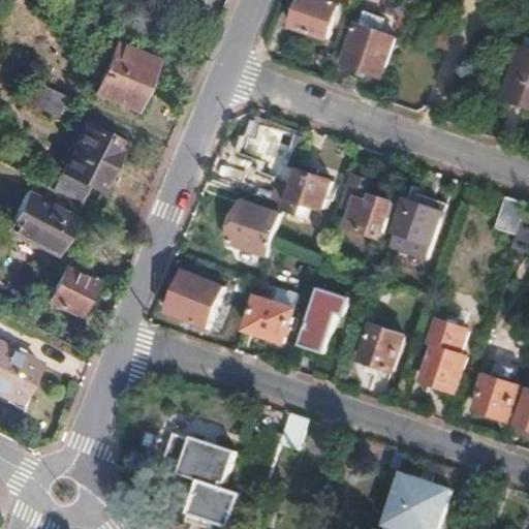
[(338,6),(319,0),(301,0),(292,28),(328,39),(338,6)]
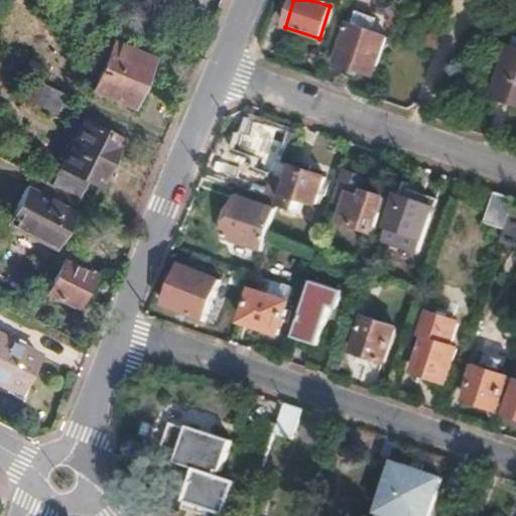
[(340,49),(376,61),(386,34),(370,29),(375,16),(356,9),(351,23),(349,22),(340,49)]
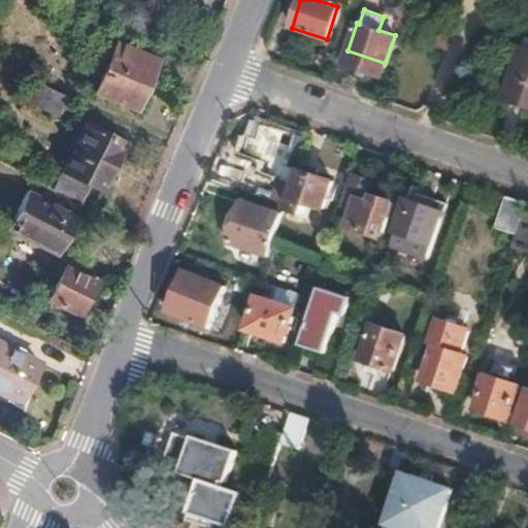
[(527,33),(527,34),(523,48),(521,47),(504,97),(527,104),(527,33)]
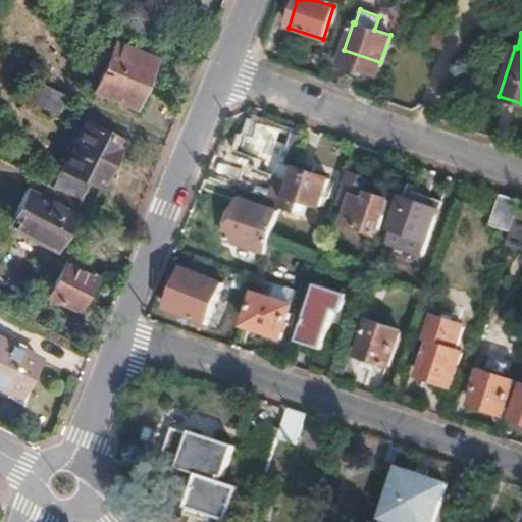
[(157,57),(117,39),(94,87),(134,105),(157,57)]
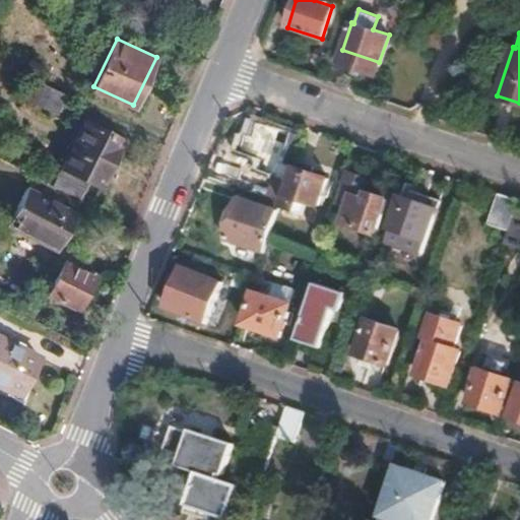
[(55,116),(64,94),(52,88),(31,79),(25,91),(33,94),(28,104),(55,116)]
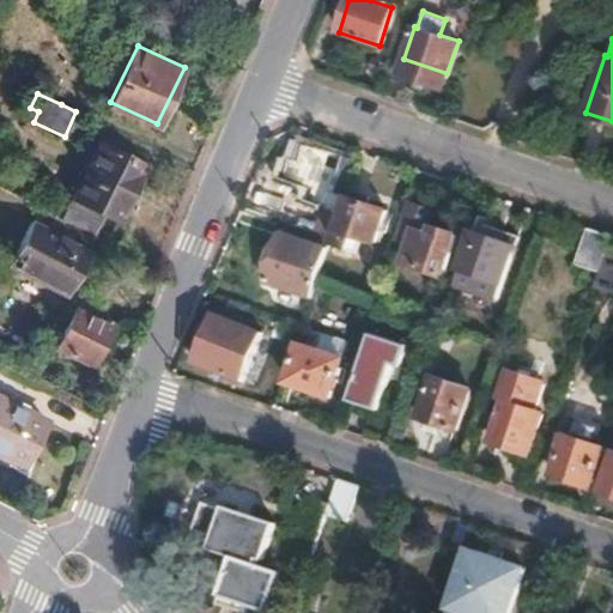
[(24,119),(34,122),(38,111),(30,108),(24,119)]
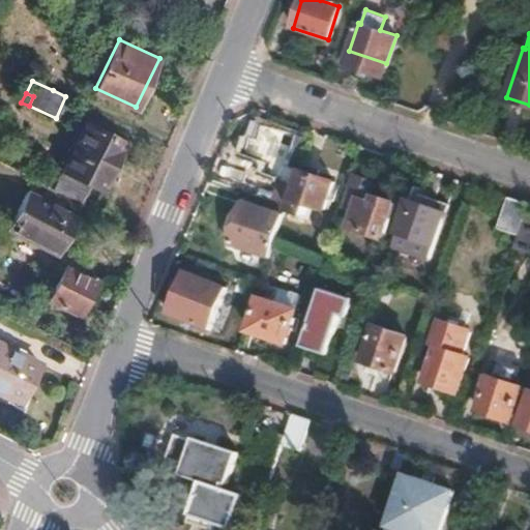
[(301,157),(291,153),(297,137),(258,123),(253,138),(248,137),(243,152),(267,160),(264,171),(283,177),(273,203),(285,206),(301,157)]
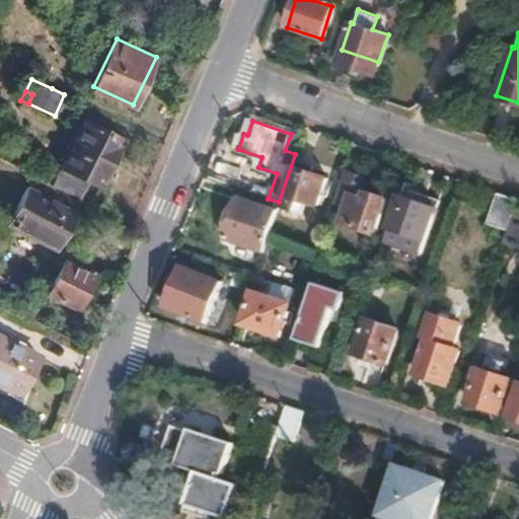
[(49,186),(76,200),(84,180),(96,188),(121,140),(82,122),(49,186)]
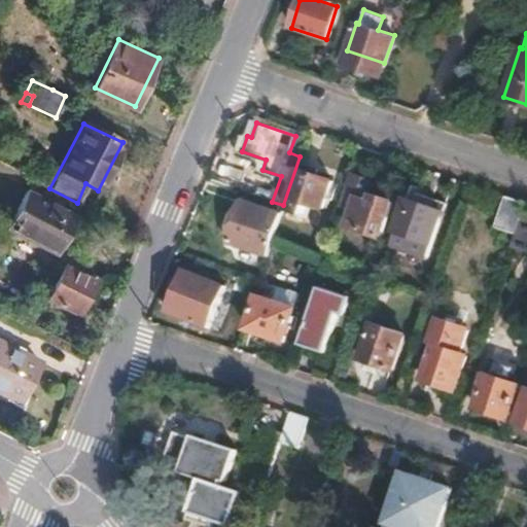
[(316,170),(302,164),(287,208),(308,214),(312,203),(328,208),(337,182),(315,175),(316,170)]
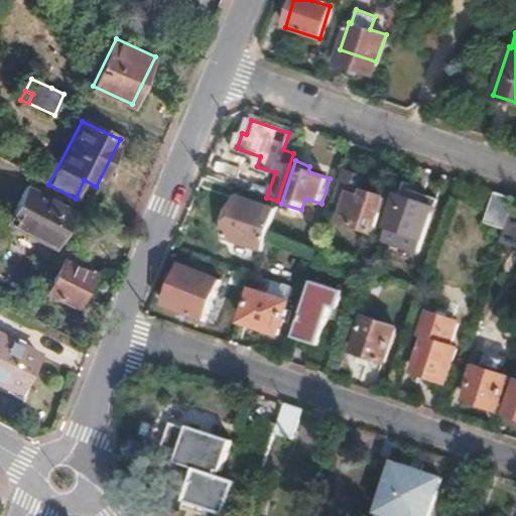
[(361,174),(343,169),(334,199),(346,203),(340,220),(373,230),(384,196),(366,188),(365,190),(357,187),(361,174)]
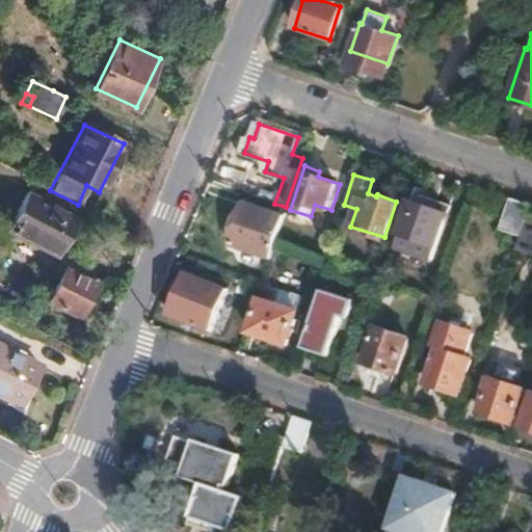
[(27,192),(7,232),(58,258),(78,218),(27,192)]
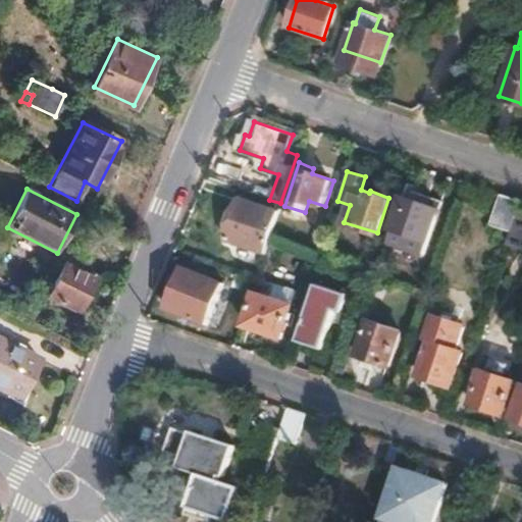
[(389,235),(426,247),(439,208),(441,201),(411,191),(409,198),(403,196),(389,235)]
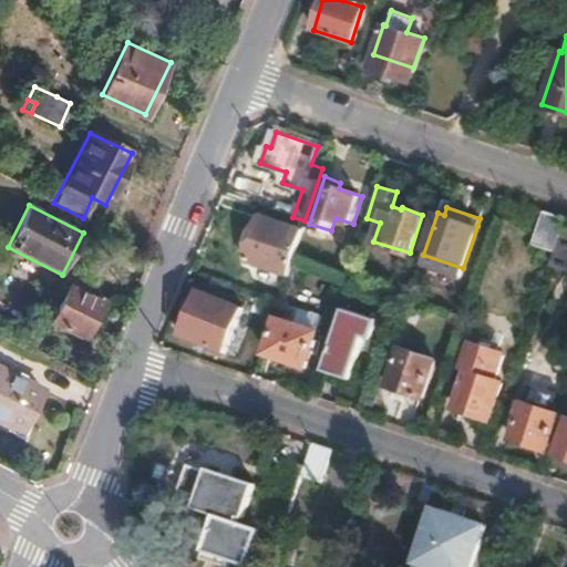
[(558,237),(565,217),(545,210),(534,244),(554,250),(558,237)]
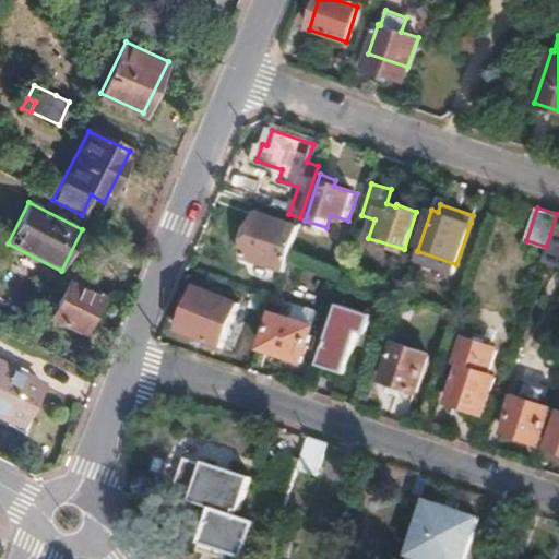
[(283,271),(298,227),(256,213),(240,257),(283,271)]
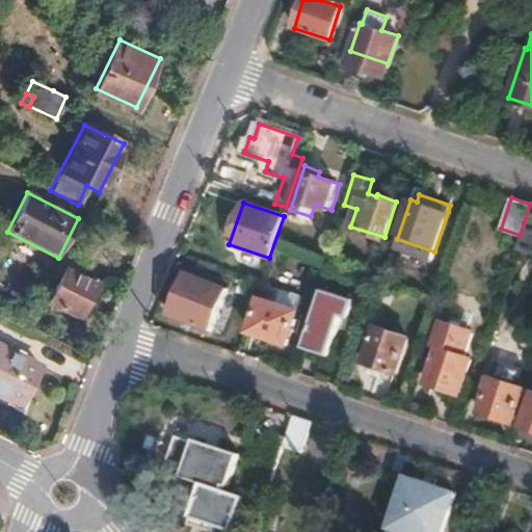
[(531,250),(531,224),(524,222),(520,235),(515,245),(531,250)]
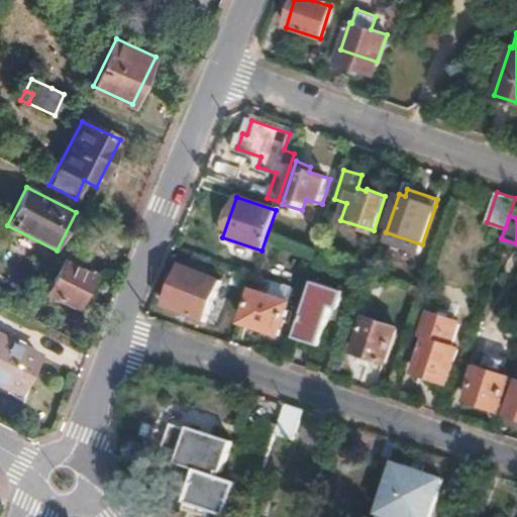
[(178,261),(169,284),(162,303),(191,314),(205,320),(220,278),(178,261)]
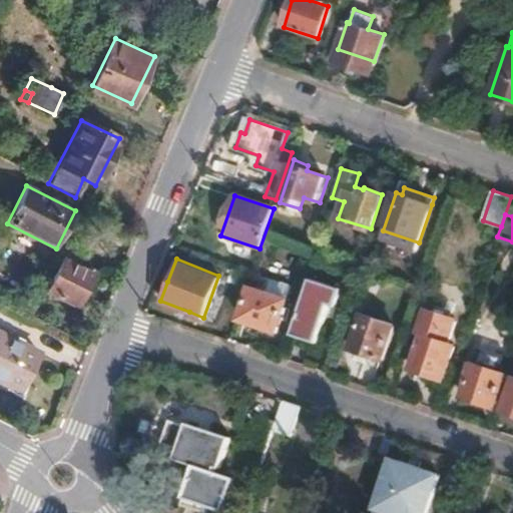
[(92,277),(63,261),(46,293),(76,308),(92,277)]
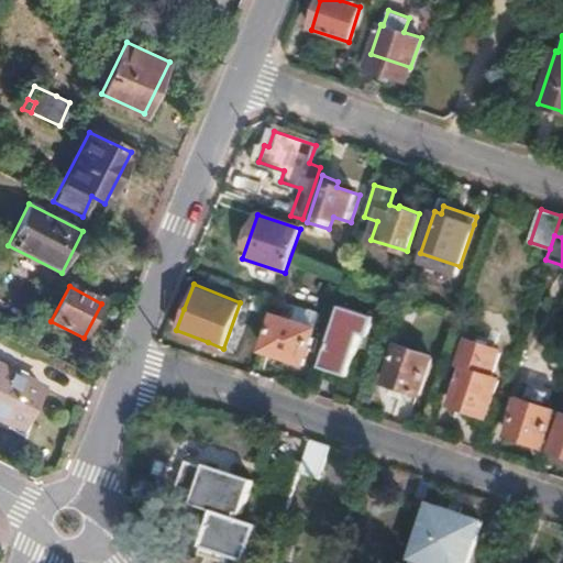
[(320,368),(345,377),(361,331),(368,333),(374,317),(341,305),(320,368)]
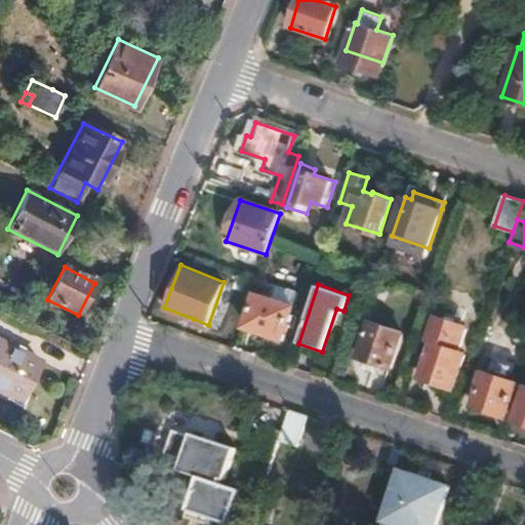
[(291,307),(296,291),(275,285),(270,298),(291,307)]
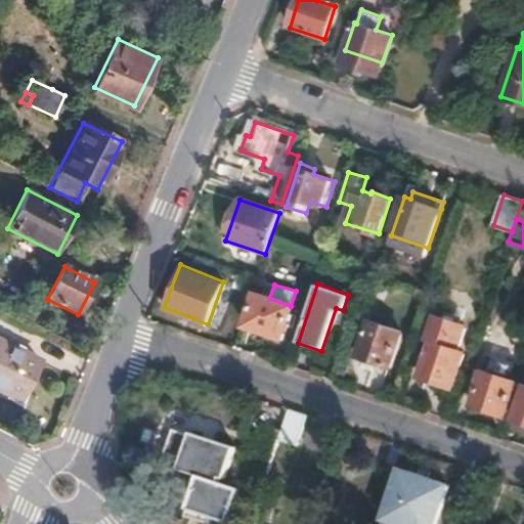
[(281,338),(292,306),(291,306),(269,298),(256,294),(247,326),(281,338)]
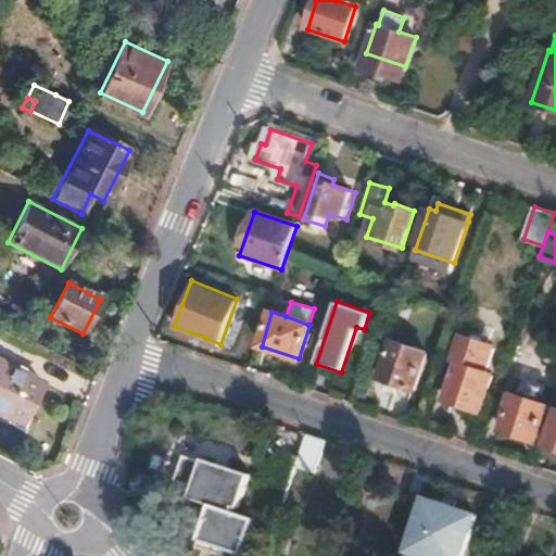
[(450,401),(481,411),(493,375),(488,373),(497,344),(462,333),(453,361),(463,364),(450,401)]
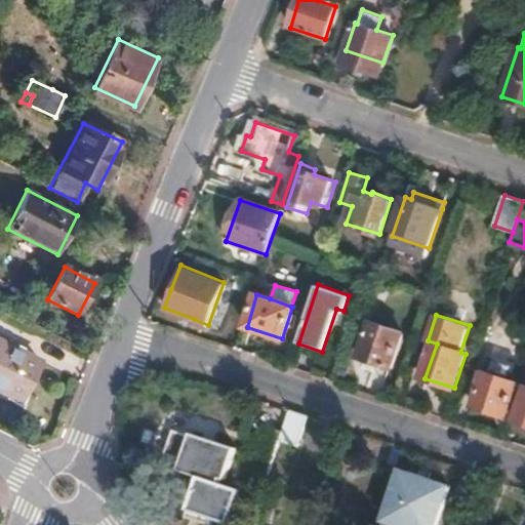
[(402,332),(371,322),(359,358),(391,367),(402,332)]
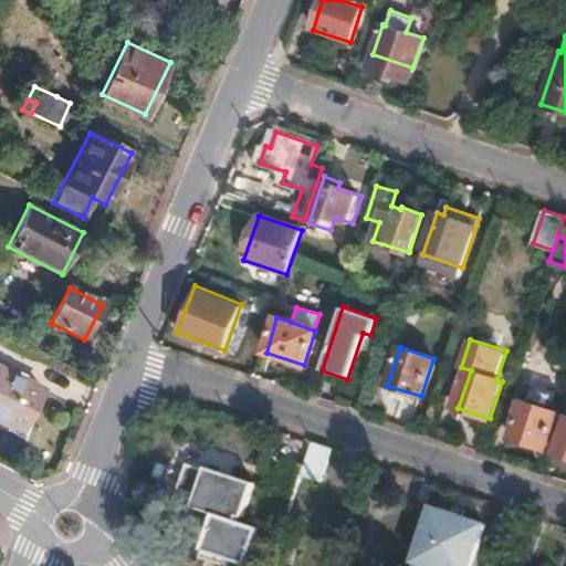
[(44,388),(0,366),(0,420),(21,431),(44,388)]
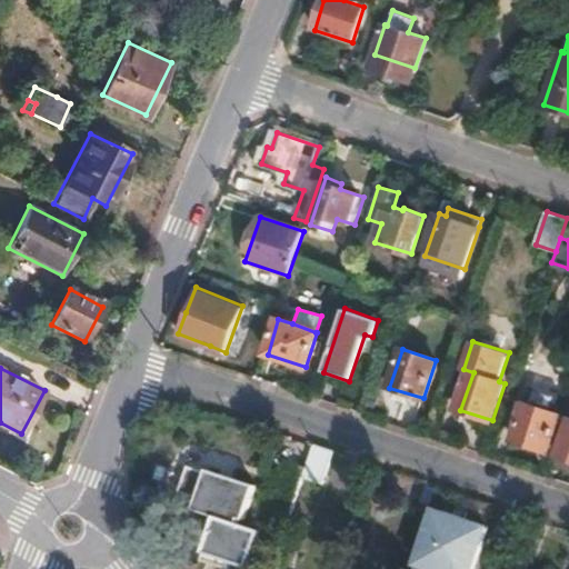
[(510,436),(547,448),(558,412),(550,410),(557,391),(529,381),(522,401),(515,398),(510,409),(512,410),(510,417),(516,420),(510,436)]
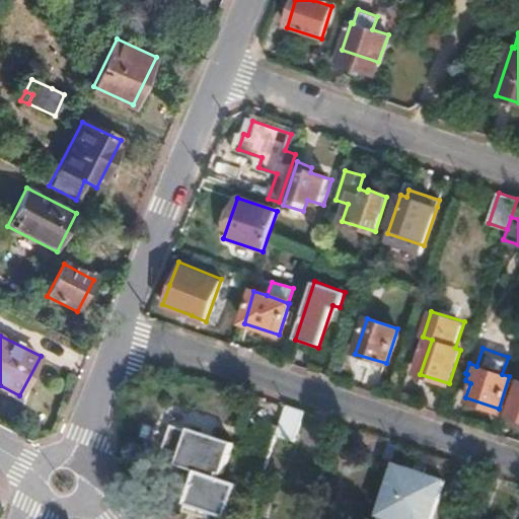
[(518,417),(518,385),(510,415),(518,417)]
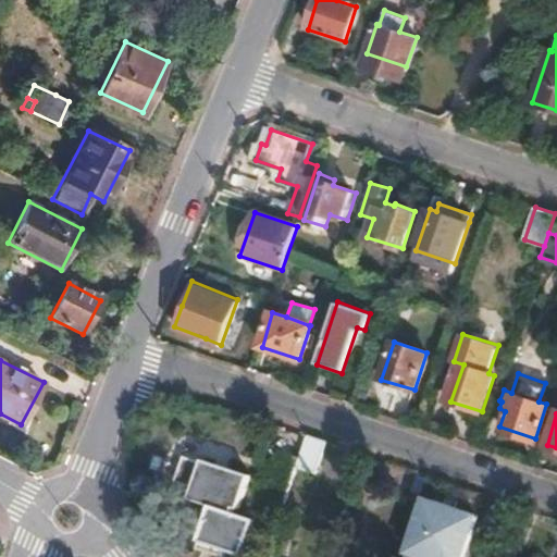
[(318,474),(330,443),(311,437),(299,469),(318,474)]
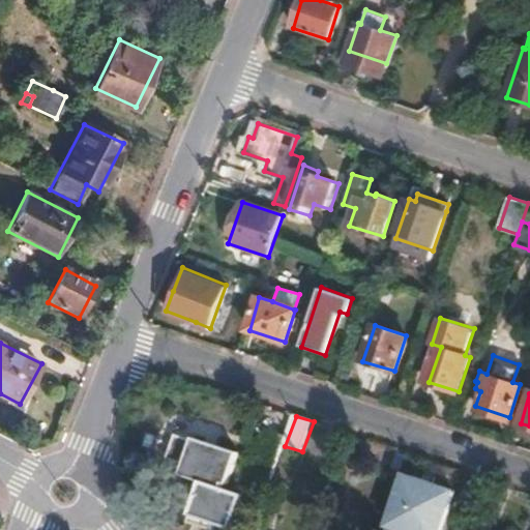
[(285,446),(288,438),(270,433),(255,477),(271,483),(285,446)]
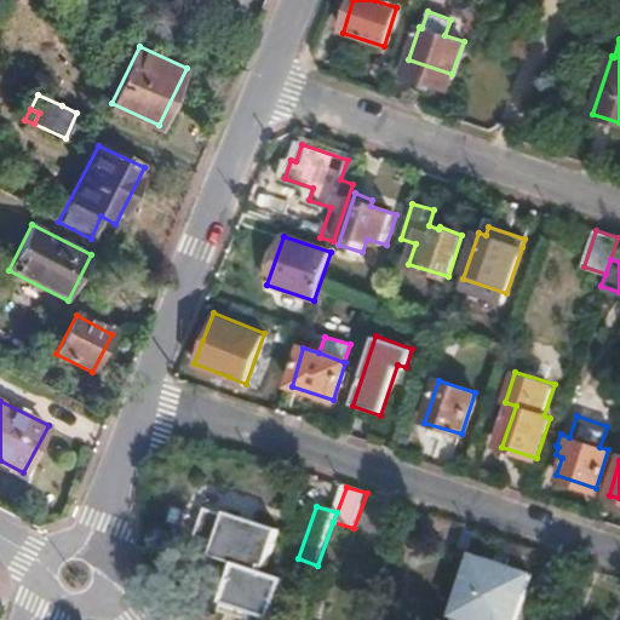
[(248,619),(268,619),(283,580),(259,572),(262,566),(265,567),(280,529),(230,511),(228,516),(208,507),(197,535),(218,543),(213,554),(237,563),(219,609),(248,619)]
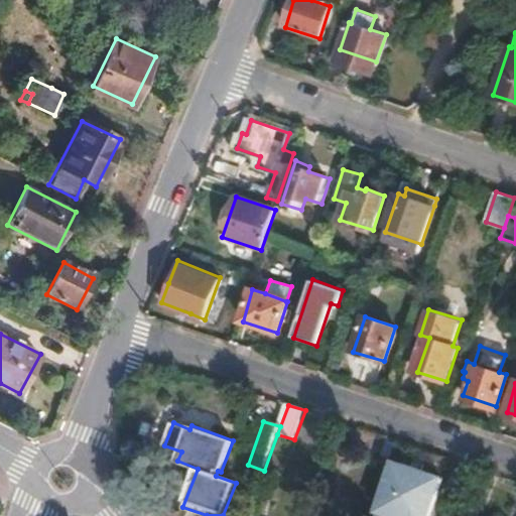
[(426,515),(439,482),(394,467),(380,507),(404,515),(426,515)]
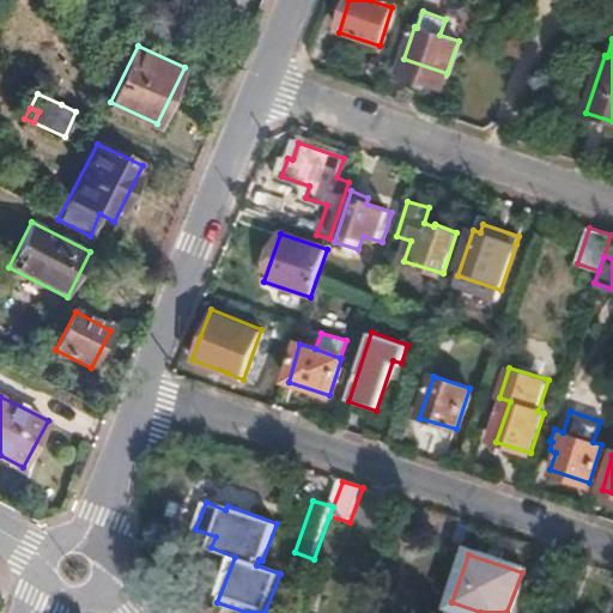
All buildings are outlined.
